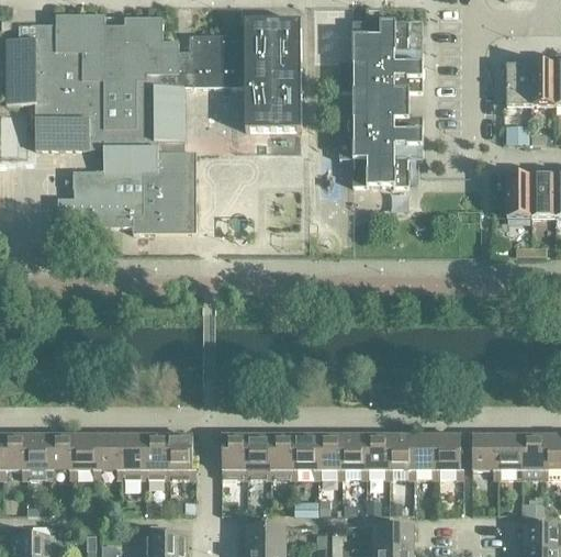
[(183,87),(194,87),(242,87),(242,86),(244,86),(245,130),(301,130),(300,21),(244,21),(244,36),(242,36),(242,35),(189,35),(189,53),(178,53),(178,41),(163,41),(163,18),(123,18),(123,39),(104,39),(104,14),(55,14),(55,25),(18,25),(19,39),(6,39),(6,103),(34,103),(34,148),(103,148),(103,171),(73,171),(73,199),(57,199),(57,227),(132,226),(132,233),(195,233),(195,152),(157,152),(157,141),(183,140),(183,87)]
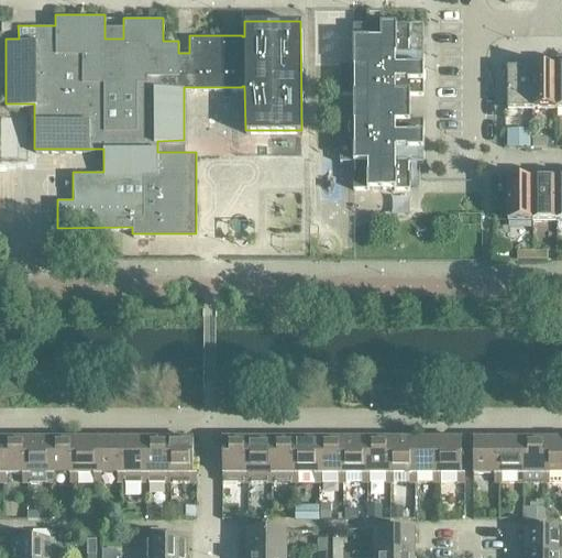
[(408,116),(408,91),(422,91),(422,75),(421,75),(421,64),(422,64),(422,48),(408,48),(408,37),(409,37),(409,21),(379,21),(379,22),(368,22),(368,21),(352,21),(352,37),(353,37),(353,62),(339,62),(339,91),(353,91),(353,116),(339,116),(339,145),(353,145),(353,156),(352,156),(352,160),(353,160),(353,170),(352,170),(352,186),(368,186),(368,185),(393,185),(393,186),(409,186),(409,170),(408,170),(408,159),(422,159),(422,143),(421,143),(421,132),(422,132),(422,116),(408,116)]
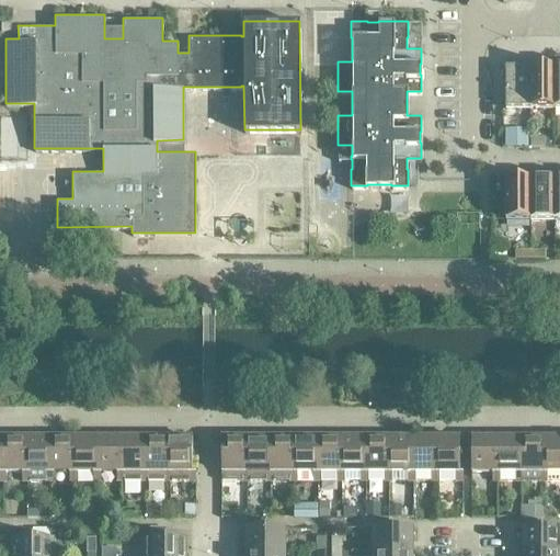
[(529,104),(529,64),(517,64),(510,60),(504,60),(504,104),(529,104)]
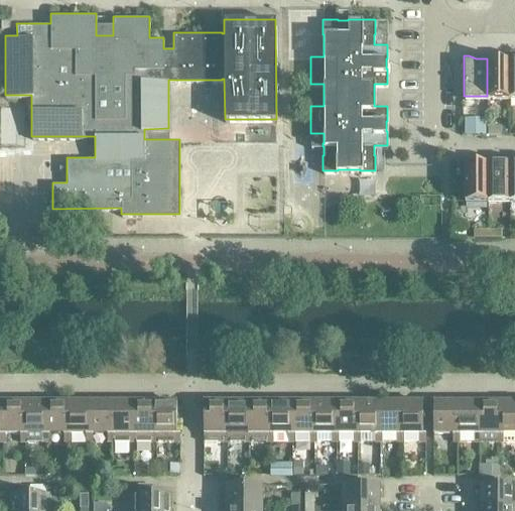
[(509,96),(509,55),(504,55),(498,58),(487,58),(487,96),(509,96)]
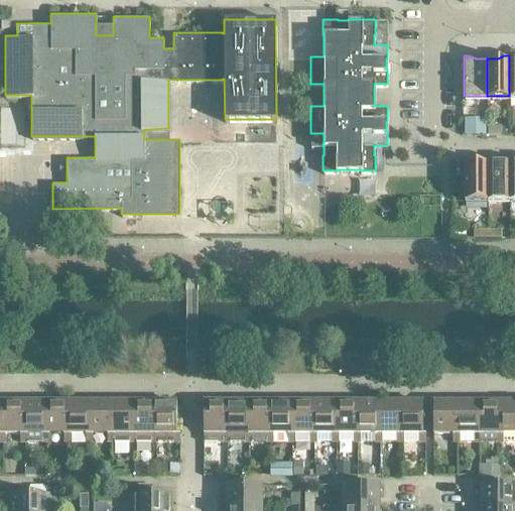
[(484,131),(484,118),(465,118),(465,131),(484,131)]
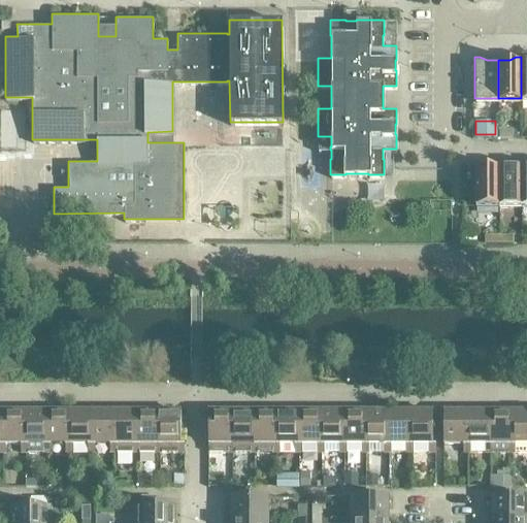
[(513,135),(513,126),(498,126),(498,135),(513,135)]
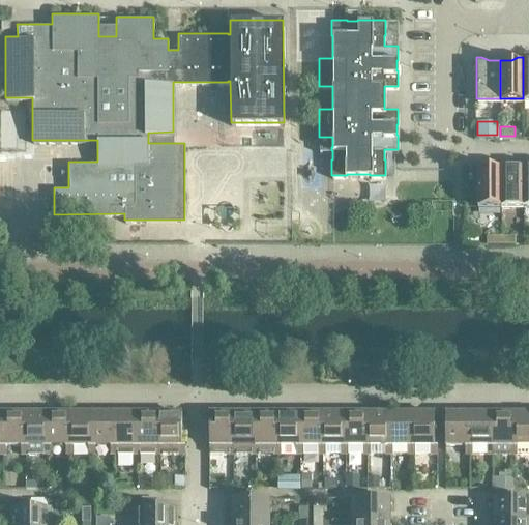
[(500,204),(500,166),(489,166),(482,163),(476,163),(476,204),(500,204)]
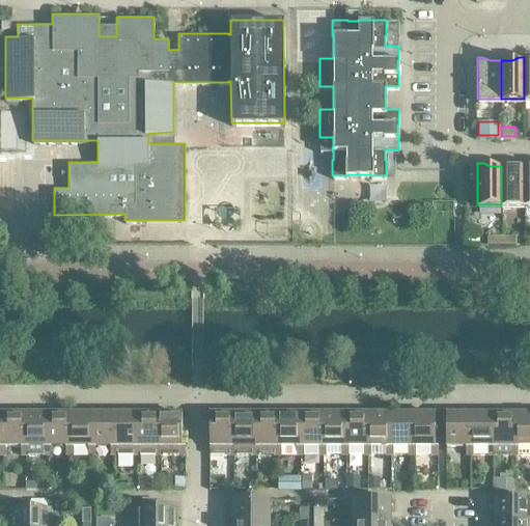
[(524,204),(524,163),(520,163),(512,166),(501,166),(501,204),(524,204)]
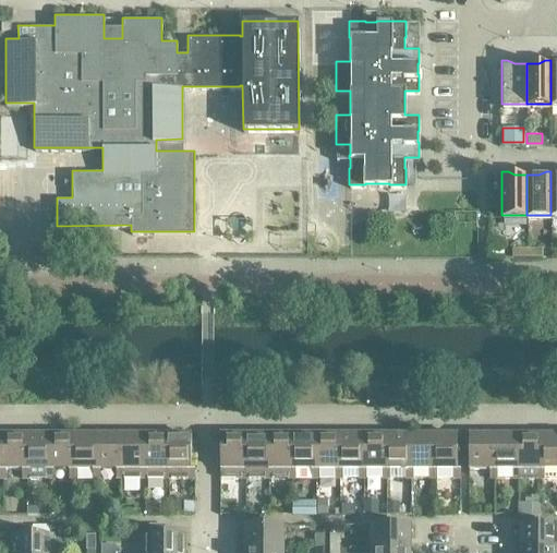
[(527,254),(527,244),(511,244),(511,254),(527,254)]
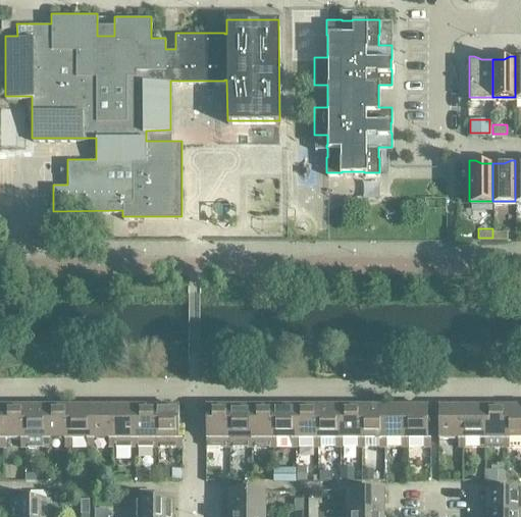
[(507,238),(507,228),(492,228),(492,238),(507,238)]
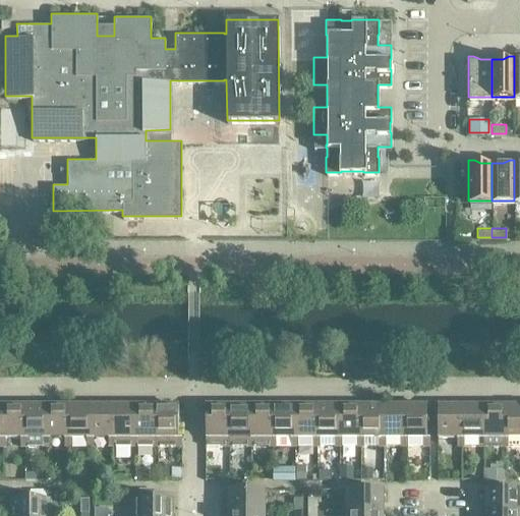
[(519,394),(504,395),(504,443),(507,443),(507,435),(519,435),(519,394)]
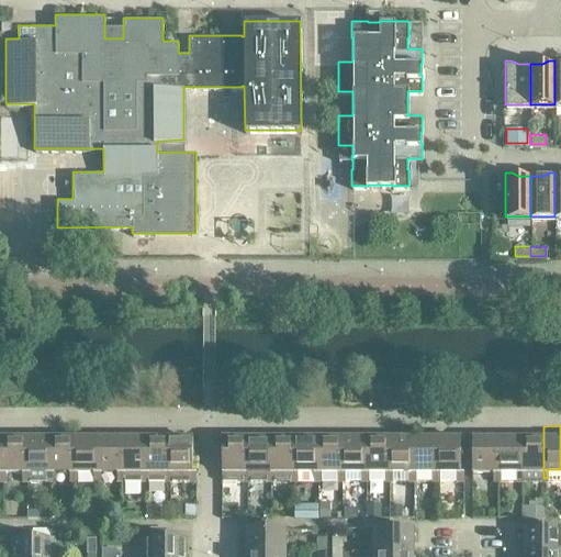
[(543,478),(543,426),(519,426),(519,435),(519,478),(524,478),(524,469),(539,469),(539,478),(543,478)]
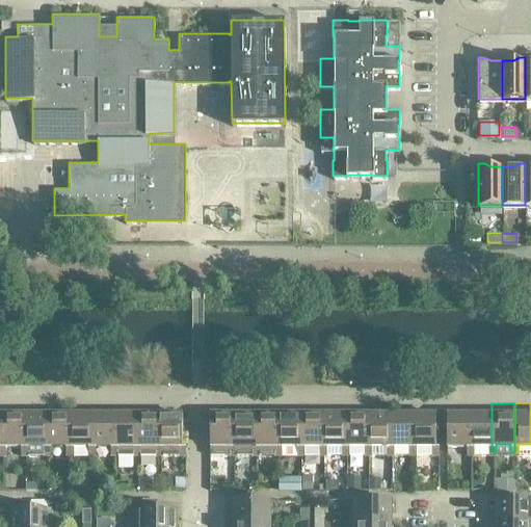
[(24,452),(24,412),(1,412),(1,452),(5,452),(5,444),(20,444),(20,452),(24,452)]
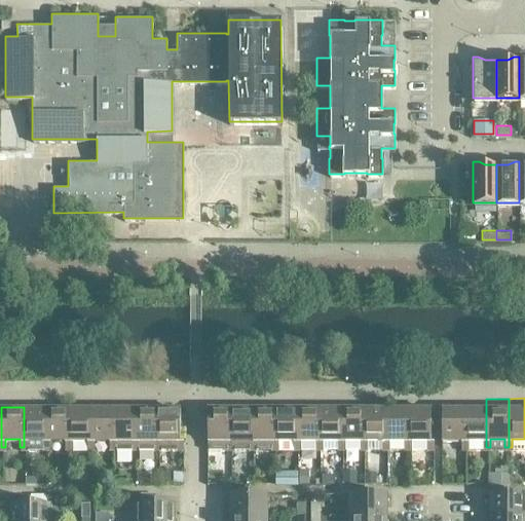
[(45,447),(45,407),(24,407),(24,447),(45,447)]
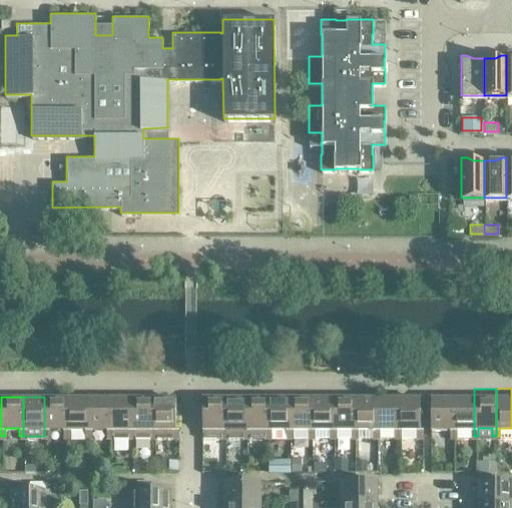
[(66,436),(66,397),(44,397),(44,436),(48,436),(48,428),(62,428),(62,436),(66,436)]
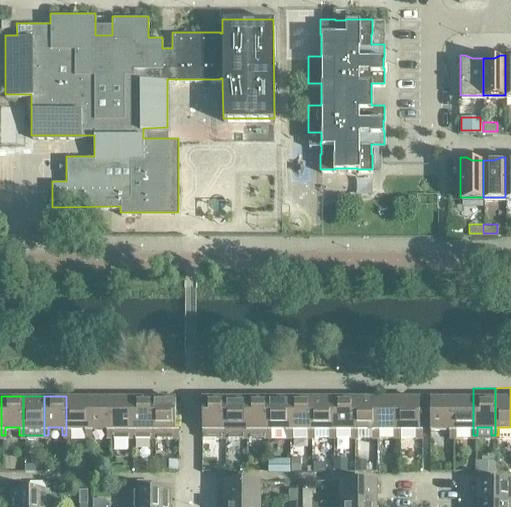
[(88,435),(88,396),(66,396),(66,435),(69,435),(69,427),(84,427),(84,435),(88,435)]
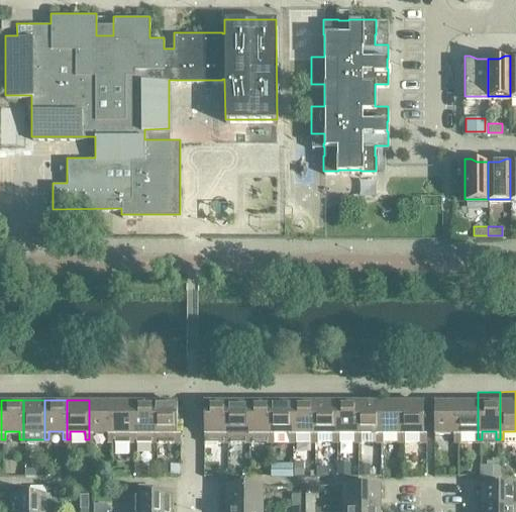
[(110,439),(110,400),(89,400),(89,439),(92,439),(92,431),(107,431),(107,439),(110,439)]
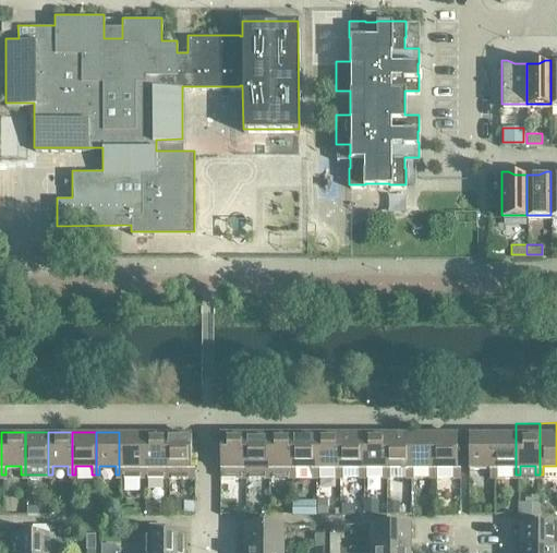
[(143,475),(143,432),(119,432),(119,475),(143,475)]
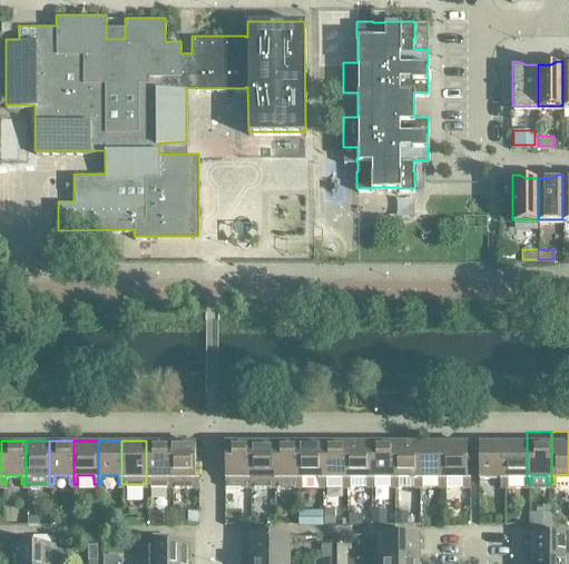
[(169,484),(169,441),(146,441),(146,484),(169,484)]
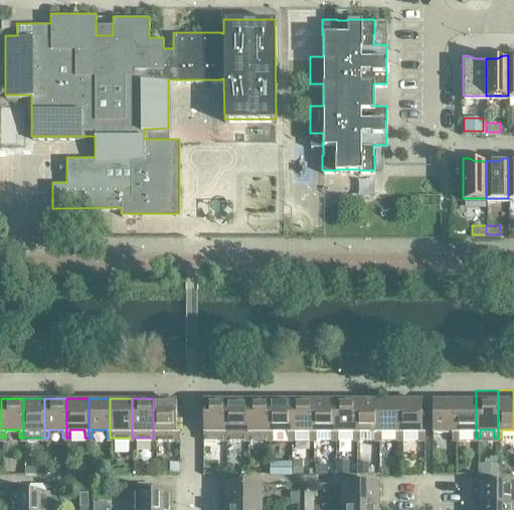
[(176,429),(176,398),(153,398),(153,438),(178,438),(178,430),(176,429)]
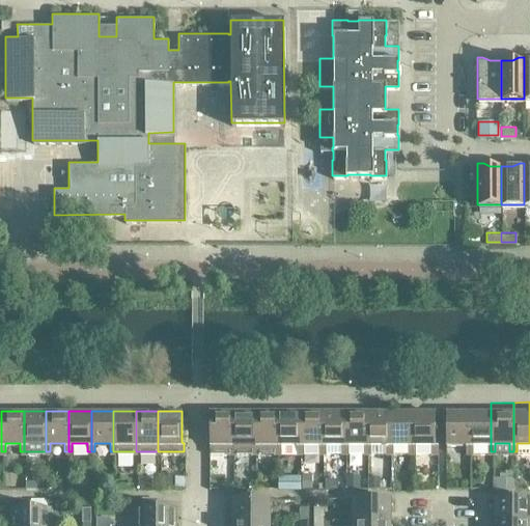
[(232,451),(232,411),(208,411),(208,451),(232,451)]
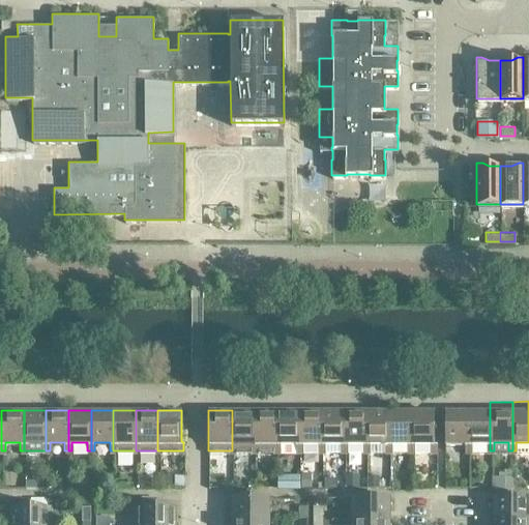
[(254,450),(254,410),(232,410),(232,450),(254,450)]
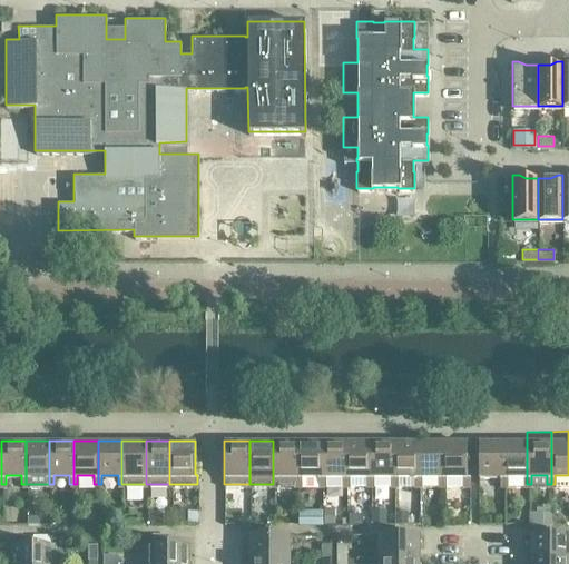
[(297,484),(297,441),(273,441),(273,484),(297,484)]
